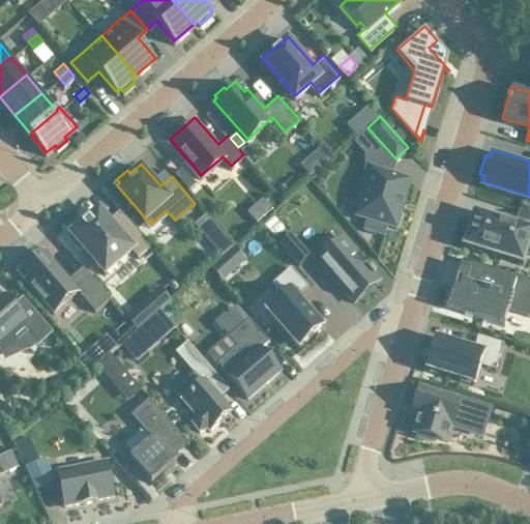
[(196,180),(182,165),(175,171),(188,186),(196,180)]
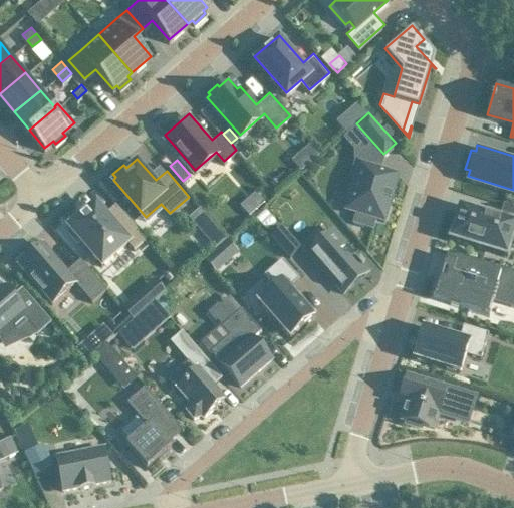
[(383,218),(399,171),(359,160),(345,206),(355,209),(352,219),(372,225),(375,215),(383,218)]
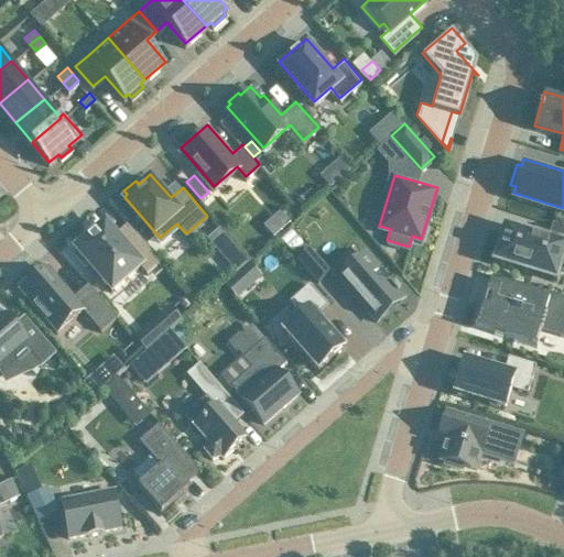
[(78,242),(75,246),(80,252),(77,254),(85,263),(87,260),(111,287),(140,262),(147,270),(160,259),(128,222),(116,232),(105,219),(99,224),(99,222),(98,224),(99,225),(93,230),(91,228),(90,229),(91,230),(89,232),(87,229),(75,239),(78,242)]
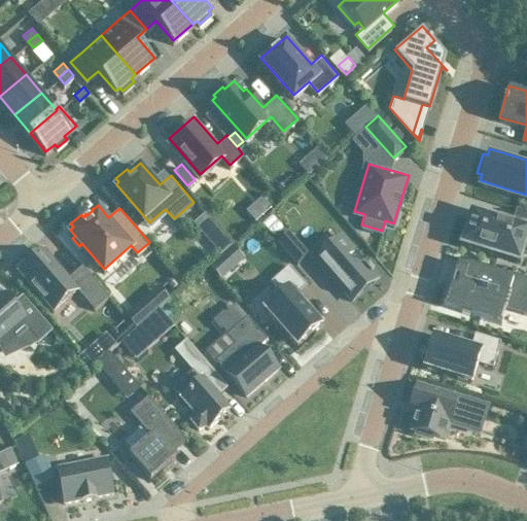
[(526,207),(517,205),(513,219),(471,207),(468,217),(465,216),(459,237),(462,238),(461,241),(520,259),(524,245),(526,246),(526,207)]
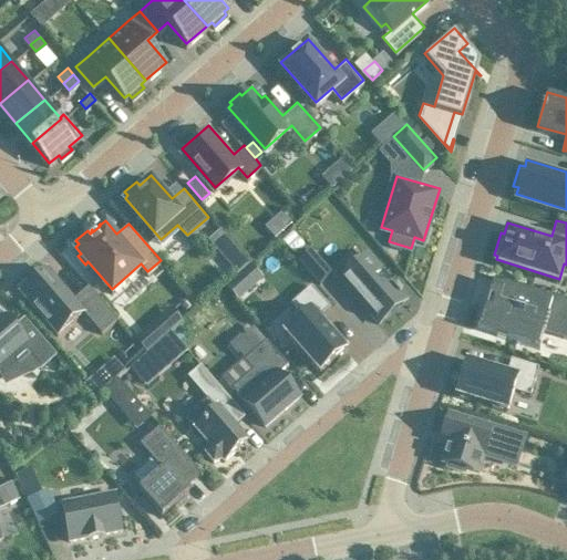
[(223,226),(209,237),(218,246),(230,235),(223,226)]
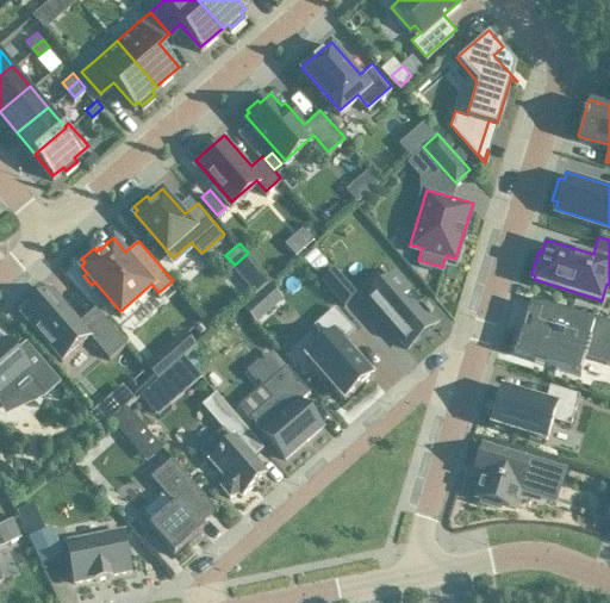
[(356,290),(334,265),(322,275),(343,300),(356,290)]
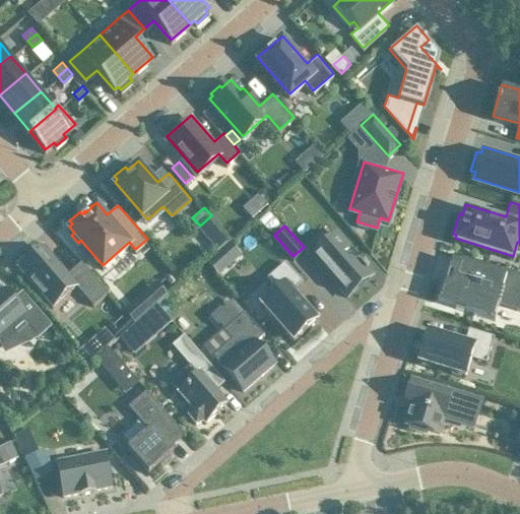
[(311,252),(346,294),(373,270),(337,229),(311,252)]
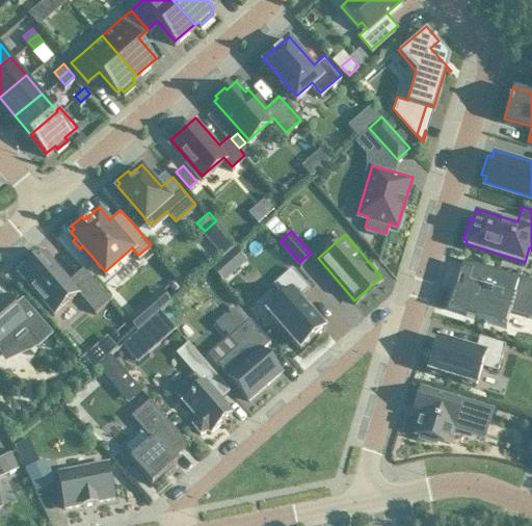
[(69,278),(45,250),(42,252),(38,248),(30,257),(32,259),(19,271),(53,311),(78,290),(96,310),(110,296),(83,265),(69,278)]
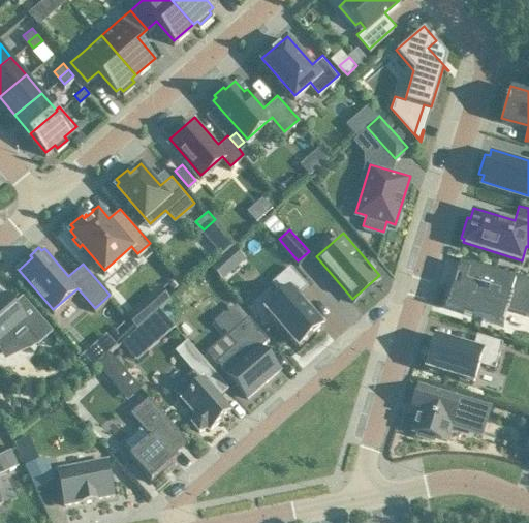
[(528,312),(528,306),(528,275),(481,260),(479,267),(460,260),(450,290),(448,290),(447,291),(450,293),(449,296),(447,295),(446,296),(448,297),(447,300),(445,299),(445,301),(464,306),(463,309),(472,312),(473,312),(503,321),(504,320),(502,319),(506,305),(528,312)]
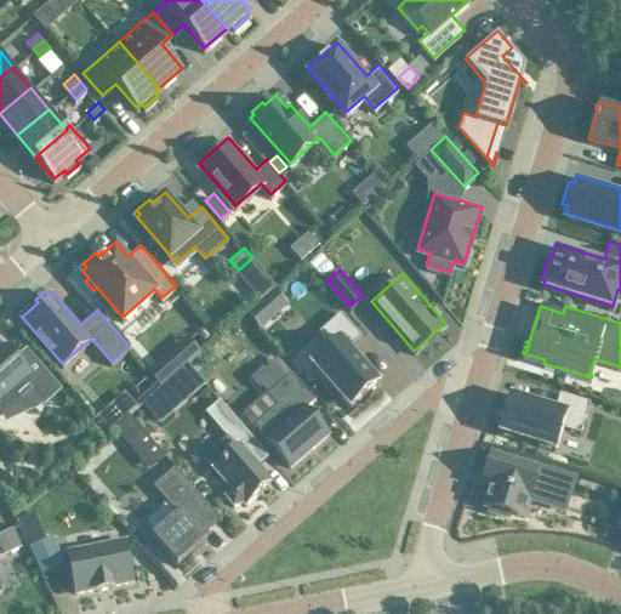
[(349,404),(380,379),(349,344),(362,333),(341,310),(318,329),(330,344),(312,360),(349,404)]
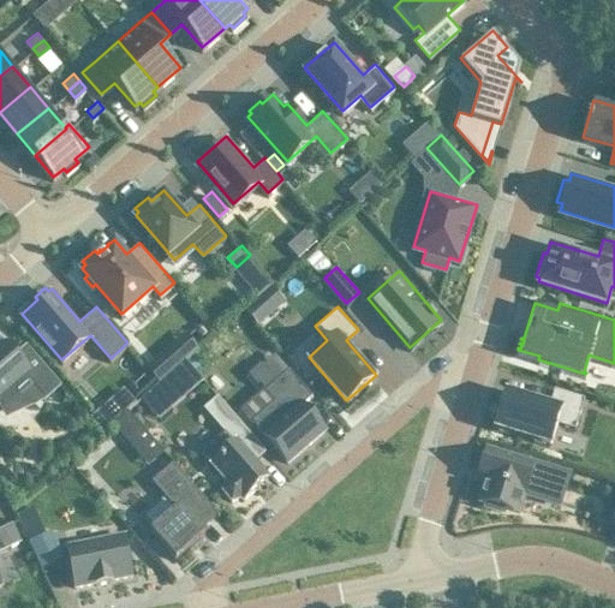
[(61,380),(27,340),(16,350),(7,340),(0,345),(0,399),(3,405),(22,395),(17,387),(28,377),(45,395),(61,380)]
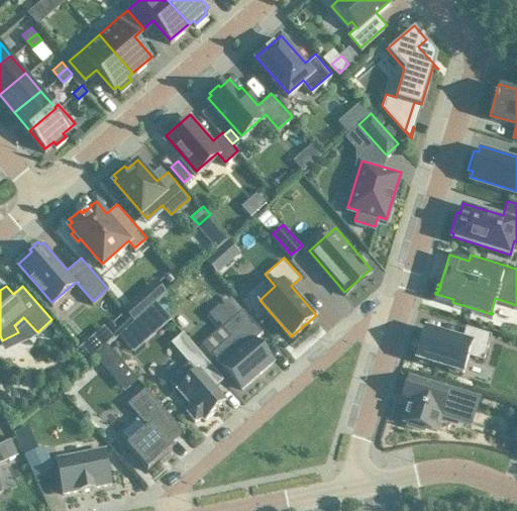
[(135,296),(123,306),(133,318),(145,307),(135,296)]
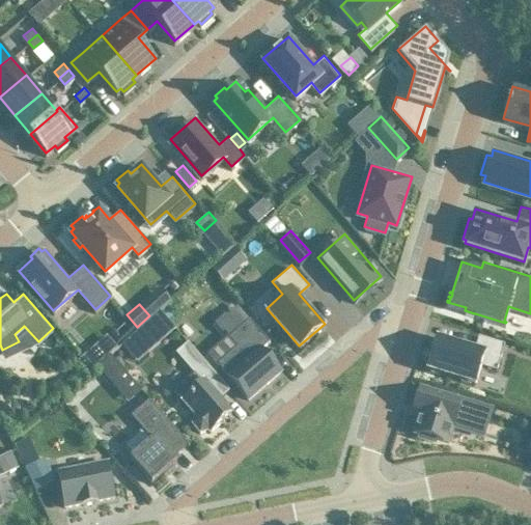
[(173,322),(160,307),(149,316),(162,332),(173,322)]
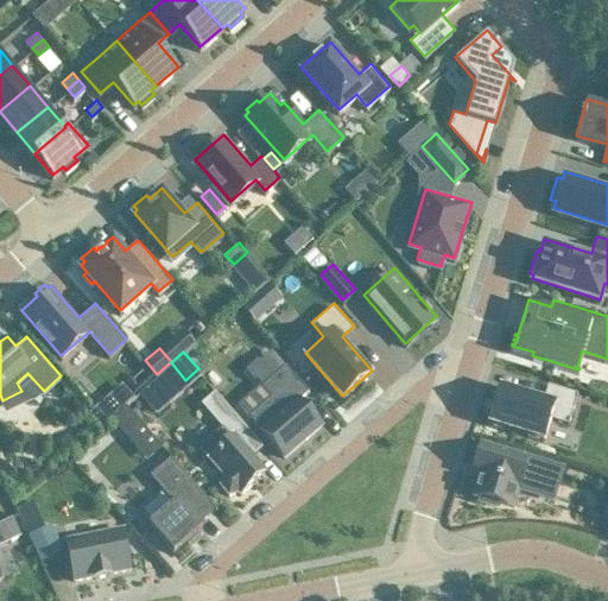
[(249,412),(284,453),(321,421),(299,396),(309,387),(286,361),(263,383),(272,393),(249,412)]
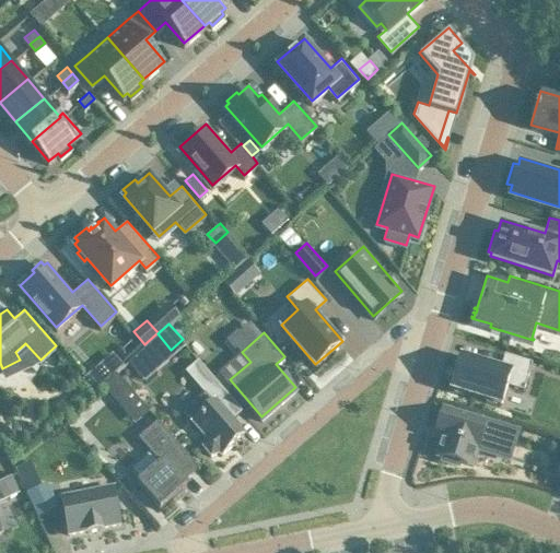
[(142,374),(154,364),(140,349),(129,359),(142,374)]
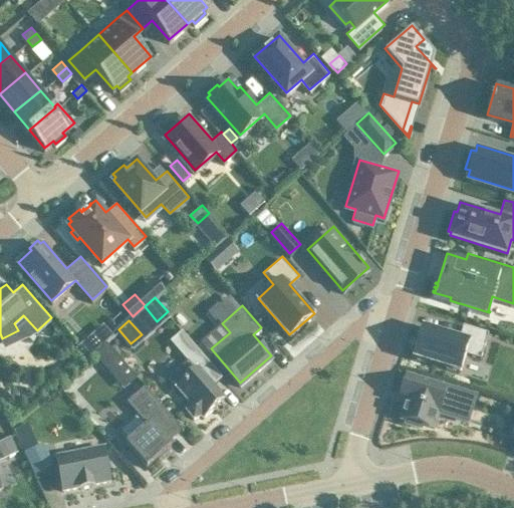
[(423,323),(414,354),(460,368),(465,350),(481,354),(488,329),(464,321),(459,335),(423,323)]
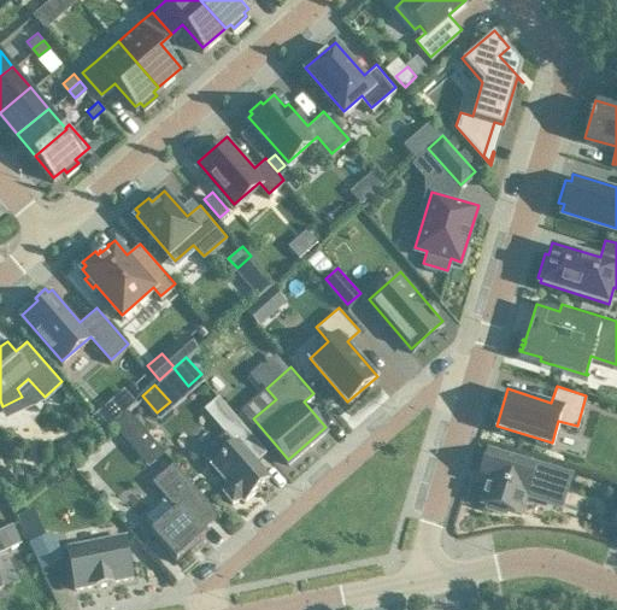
[(253,461),(266,449),(218,393),(204,405),(225,429),(201,450),(228,480),(223,487),(233,498),(241,496),(244,498),(269,477),(253,461)]
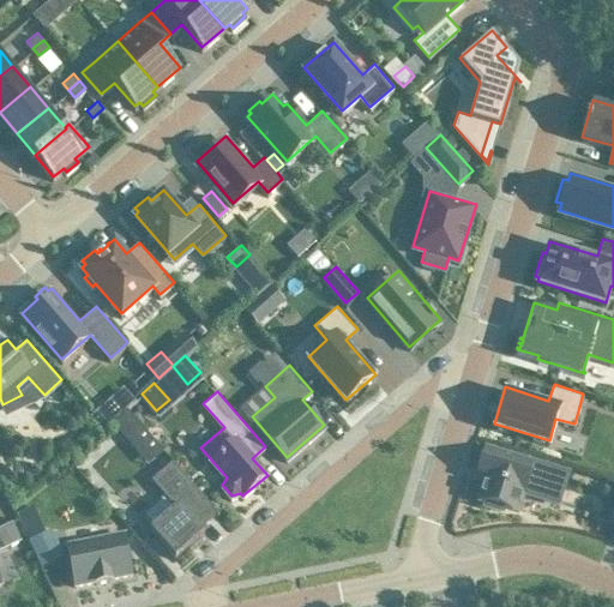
[(127,406),(113,419),(126,433),(140,420),(127,406)]
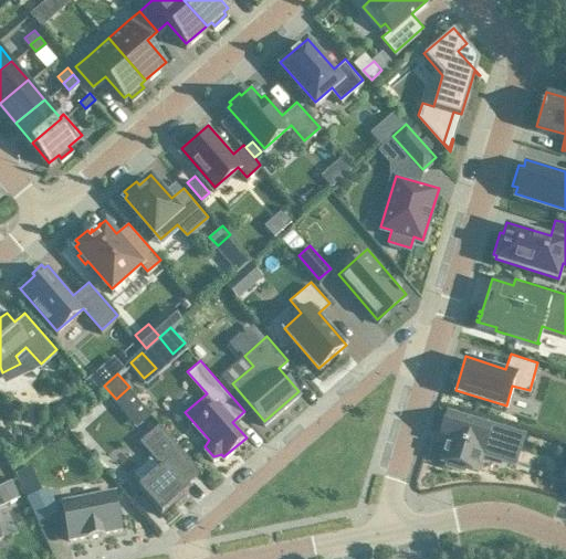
[(103,386),(93,375),(84,381),(94,393),(103,386)]
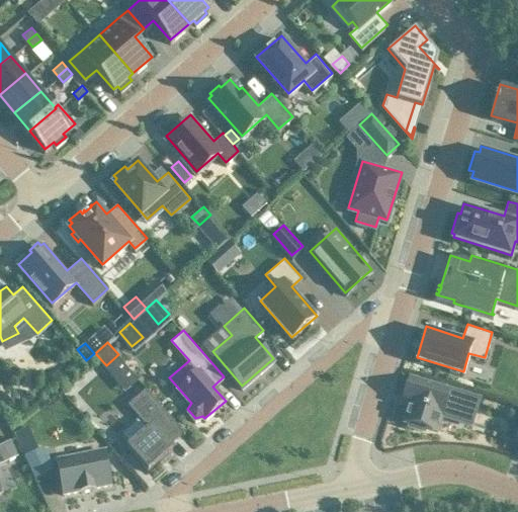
[(458,417),(462,403),(475,407),(478,396),(411,374),(404,400),(410,402),(405,417),(410,419),(409,423),(422,427),(423,423),(436,427),(441,411),(458,417)]
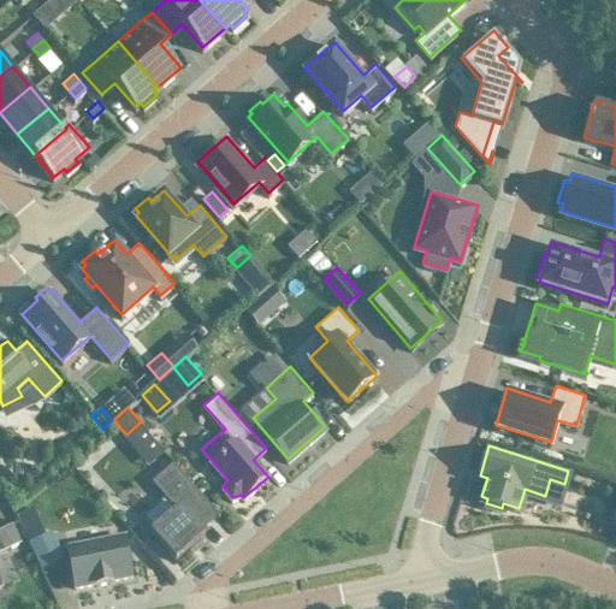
[(205,532),(201,527),(199,525),(215,510),(218,514),(220,513),(173,459),(152,478),(176,506),(150,528),(176,557),(205,532)]
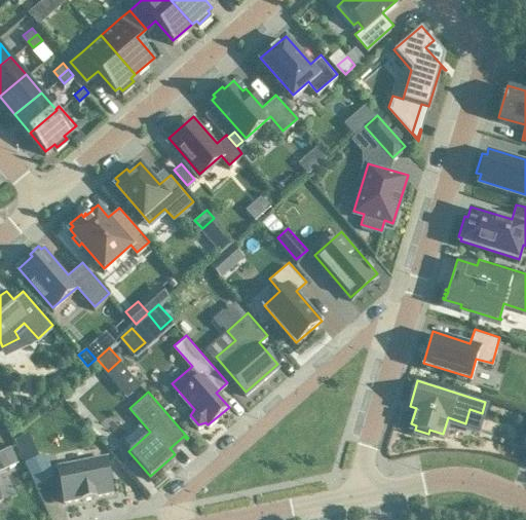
[(8,433),(0,436),(0,447),(12,442),(8,433)]
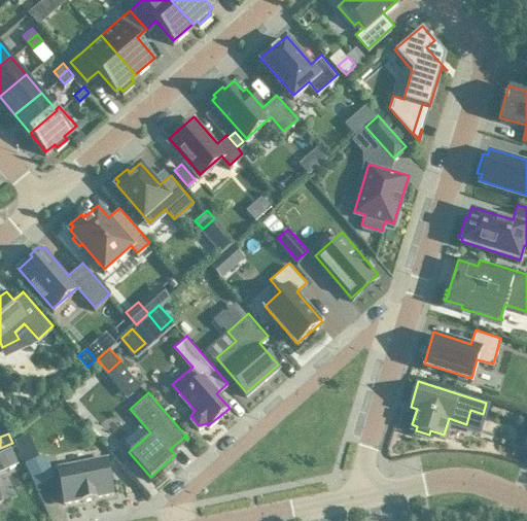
[(54,474),(43,452),(26,460),(36,482),(54,474)]
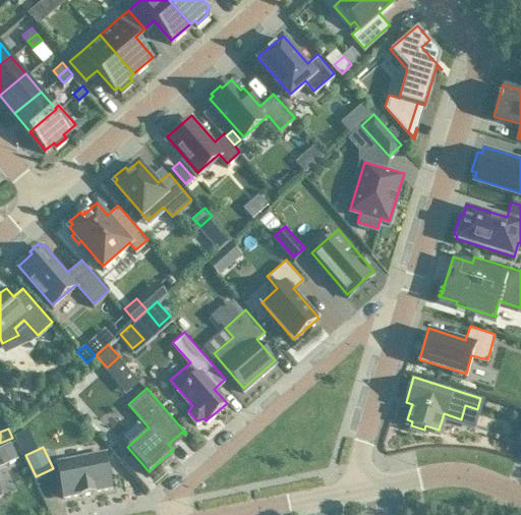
[(111,484),(105,450),(57,459),(63,494),(80,491),(81,492),(95,489),(94,488),(111,484)]
